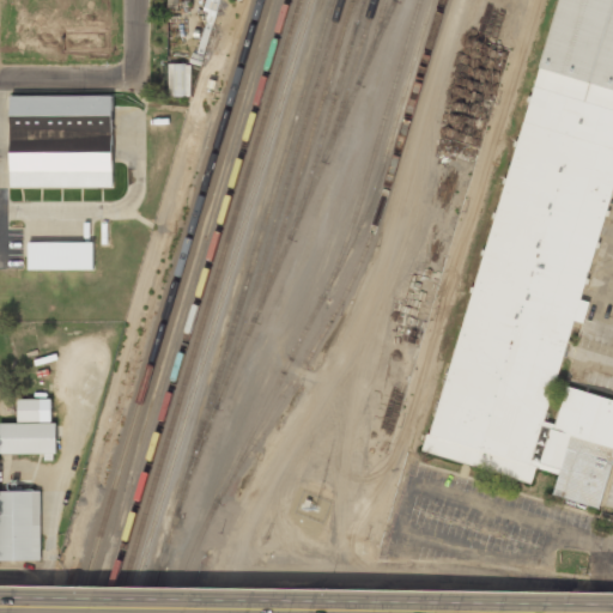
[(612,0),(548,0),(436,457),(533,480),(535,468),(558,473),(553,496),(601,508),(612,457),(612,399),(565,387),(556,424),(546,422),(572,320),(583,323),(589,302),(588,302),(612,200),(612,0)]
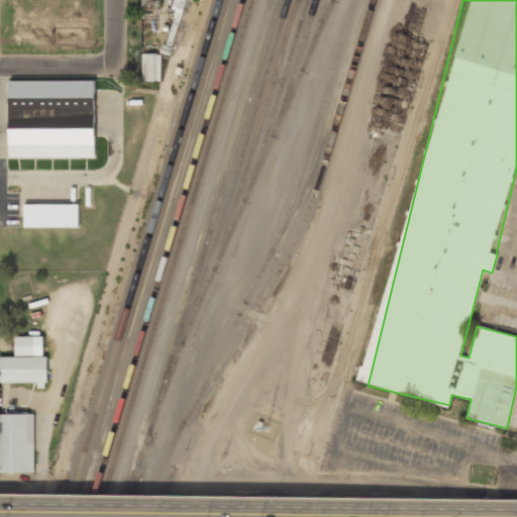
[(142,81),(161,81),(161,54),(142,54),(142,81)]
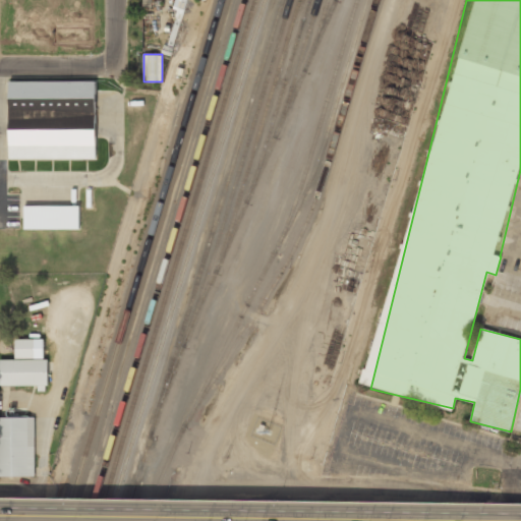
[(96,81),(9,80),(8,159),(96,160),(96,81)]
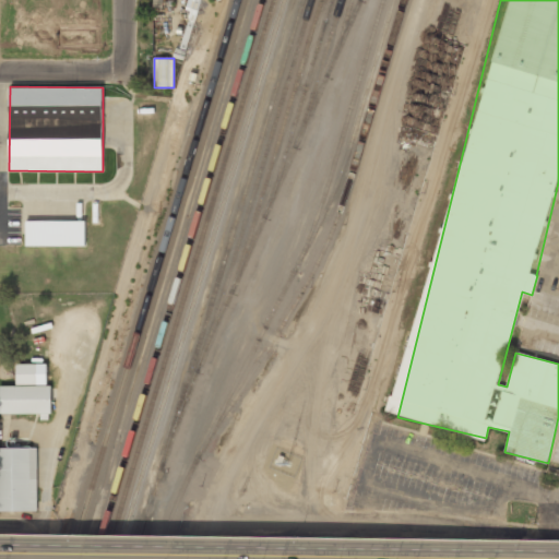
[(85,221),(26,221),(25,245),(85,246),(85,221)]
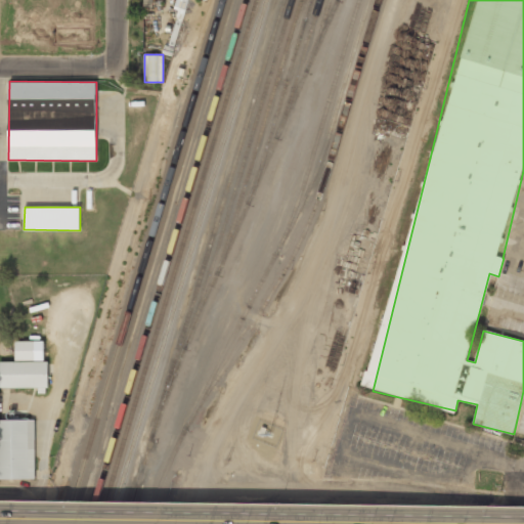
[(15,343),(15,363),(0,363),(0,391),(51,392),(51,364),(46,364),(46,343),(15,343)]
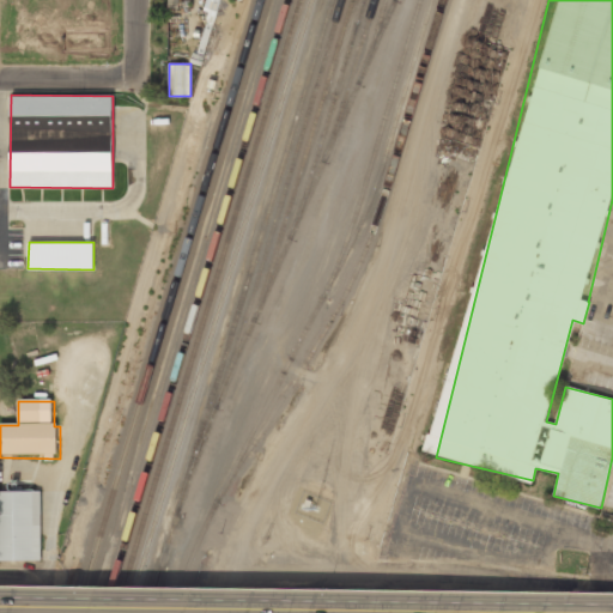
[(0,492),(0,568),(43,568),(43,492),(0,492)]
